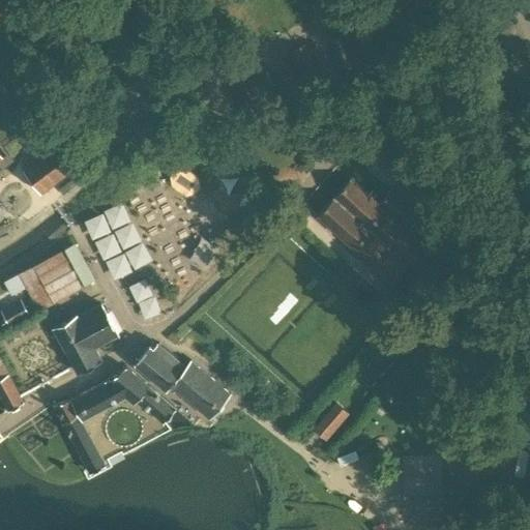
[(326,37),(339,70),(360,61),(349,28),(326,37)]
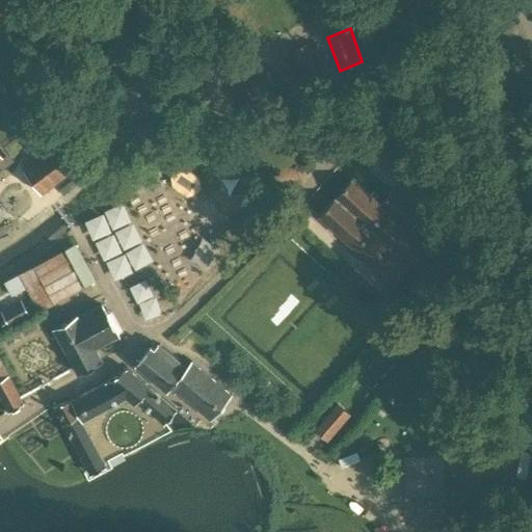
[(312,43),(286,54),(296,78),(322,65),(312,43)]
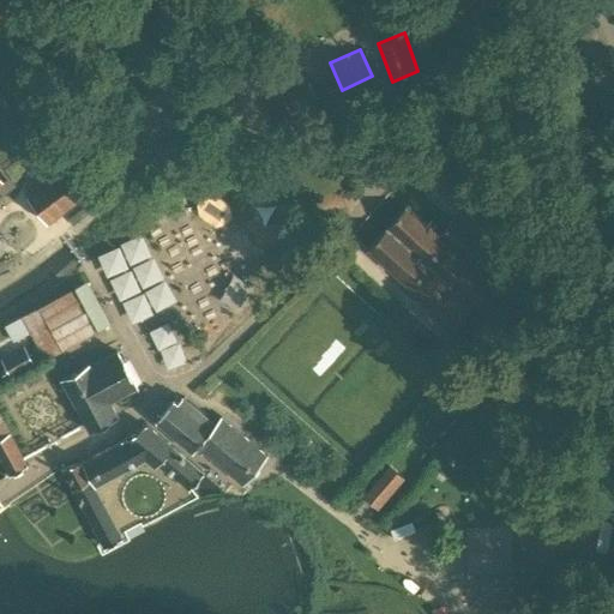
[(307,106),(315,103),(306,80),(299,83),(296,76),(262,88),(275,128),(311,115),(307,106)]
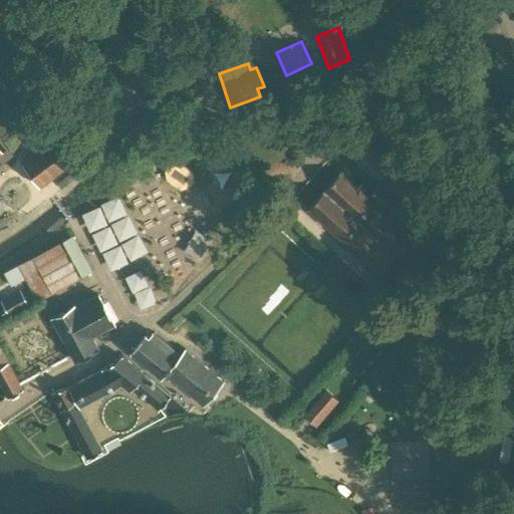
[(73,162),(55,139),(21,164),(28,174),(38,188),(73,162)]
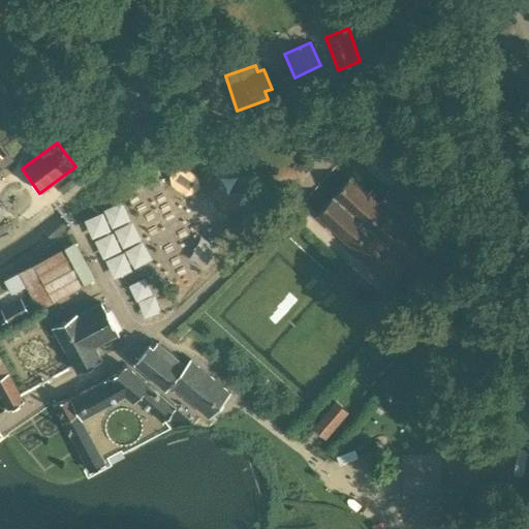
[(349,178),(314,216),(351,250),(350,254),(355,259),(361,258),(389,283),(390,281),(403,292),(419,274),(406,262),(424,244),(404,226),(377,203),(349,178)]
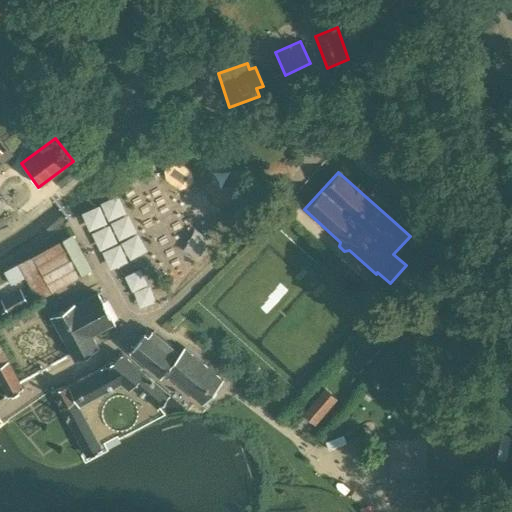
[(378,183),(365,196),(391,219),(402,205),(378,183)]
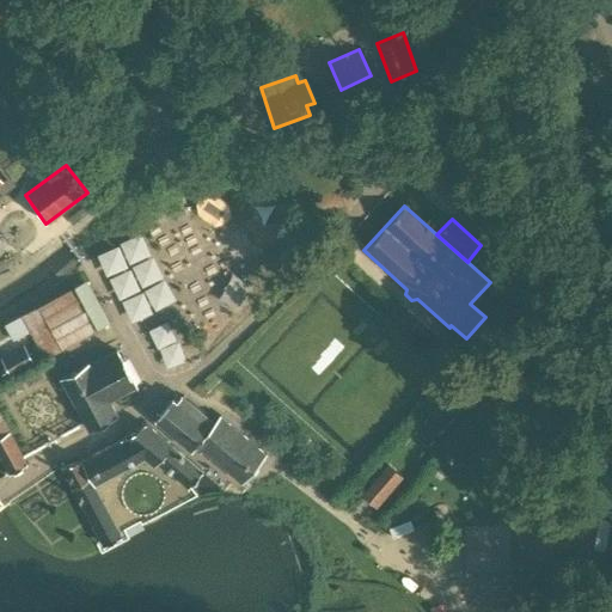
[(151,308),(172,301),(148,231),(127,237),(151,308)]
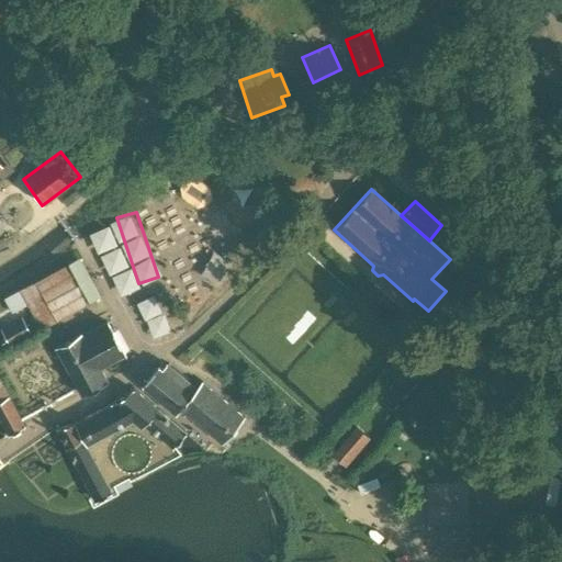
[(115,294),(135,288),(114,224),(94,231),(115,294)]
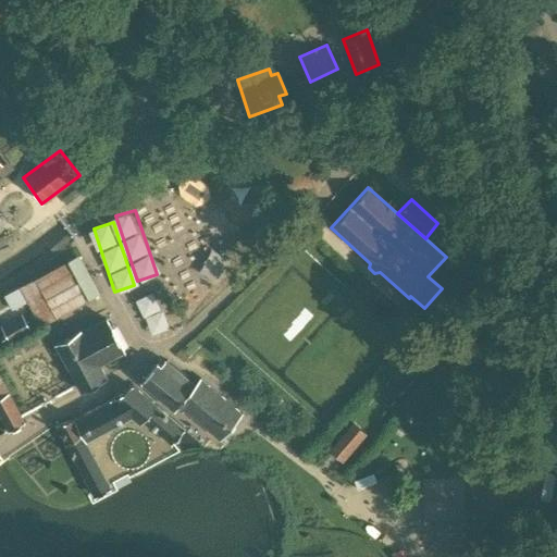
[(40,325),(87,299),(66,261),(4,296),(12,309),(27,301),(40,325)]
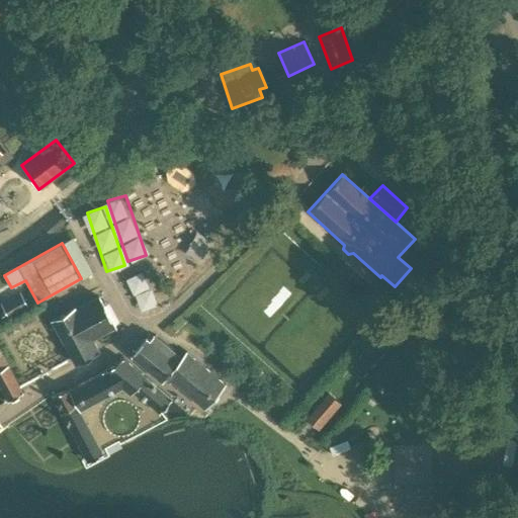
[(0,301),(0,303),(9,319),(28,308),(19,291),(0,301)]
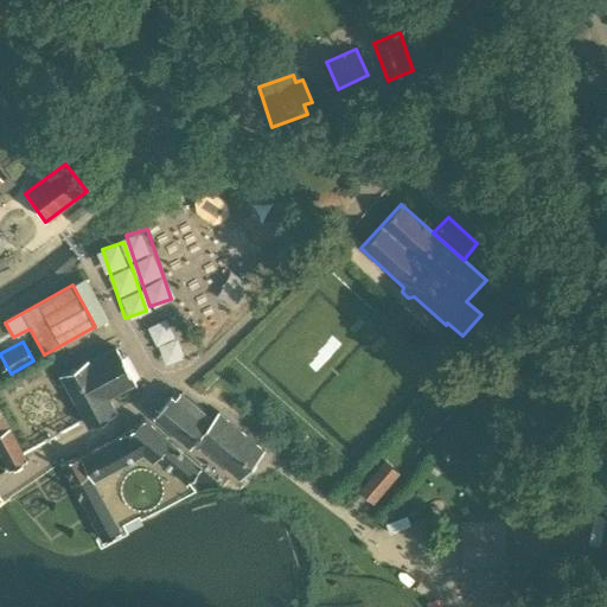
[(58,376),(82,421),(85,428),(117,411),(109,398),(136,383),(116,346),(88,360),(88,359),(58,376)]
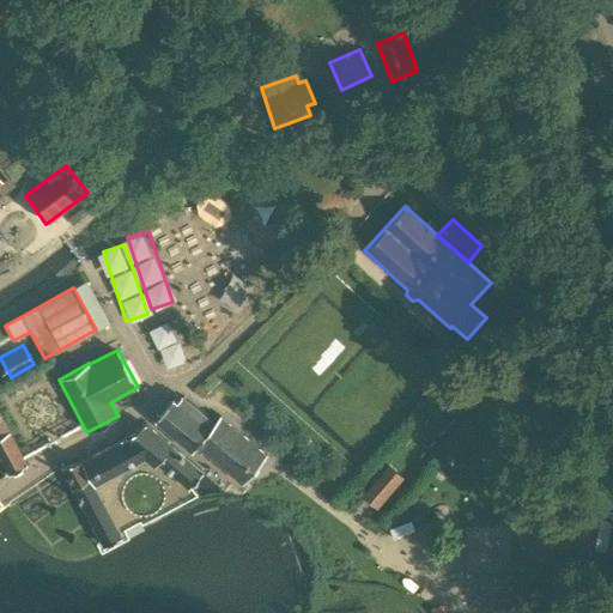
[(218,389),(210,400),(217,407),(226,396),(218,389)]
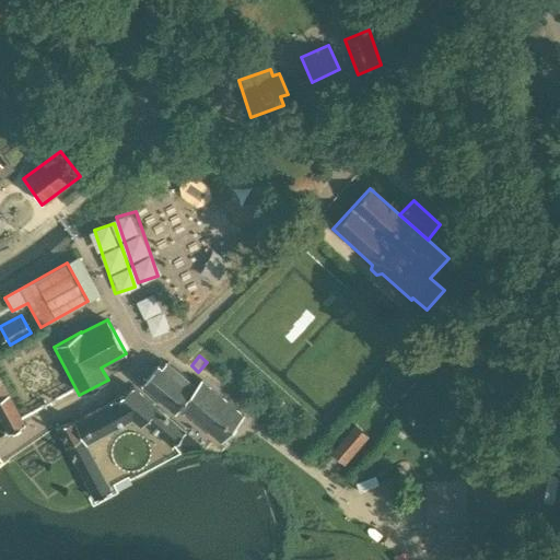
[(179,409),(194,421),(220,443),(243,416),(200,380),(195,386),(165,361),(161,366),(158,363),(143,380),(140,384),(174,415),(179,409)]
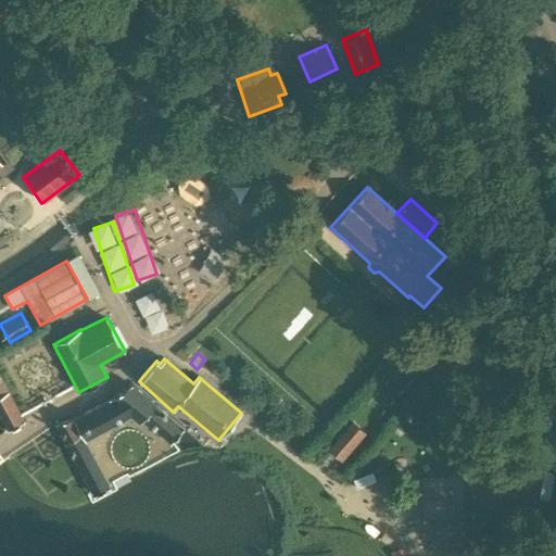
[(79,416),(73,418),(86,442),(92,440),(130,419),(139,425),(142,420),(169,443),(184,428),(131,384),(109,400),(79,416)]
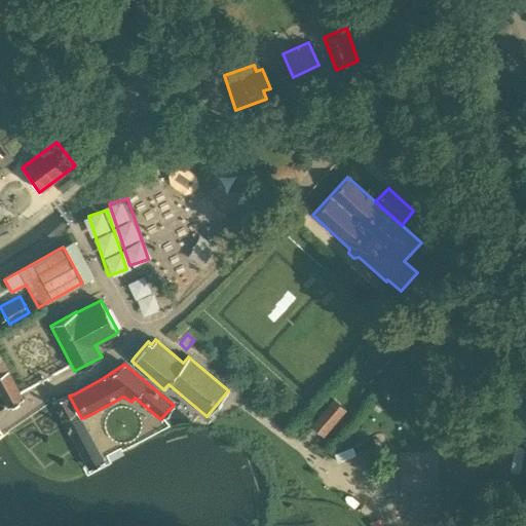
[(7,370),(0,374),(0,396),(6,407),(23,398),(7,370)]
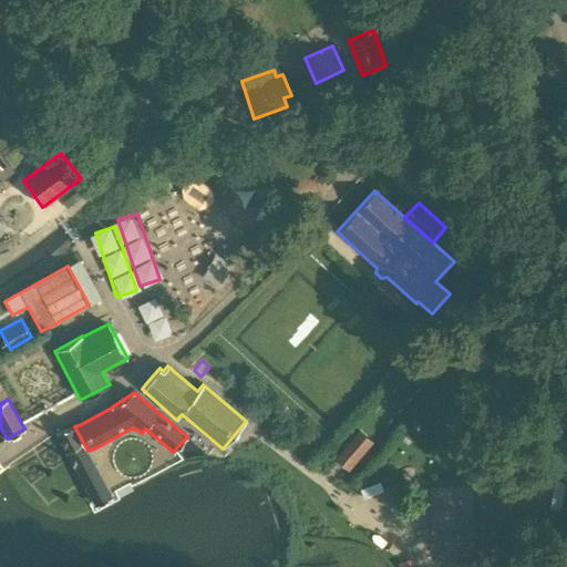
[(446,424),(447,441),(457,440),(457,436),(456,424),(447,424),(446,424)]
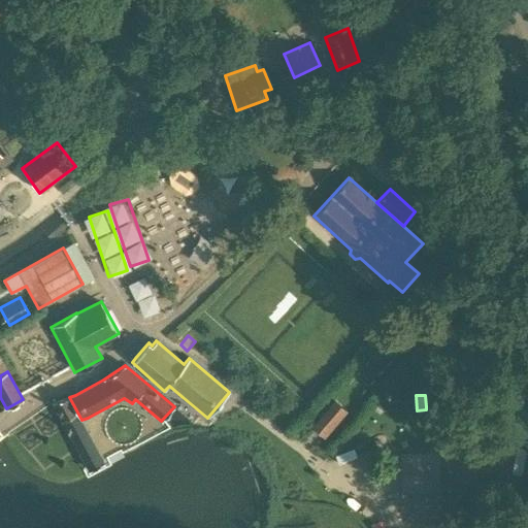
[(89,433),(81,420),(69,397),(52,402),(88,472),(104,463),(89,433)]
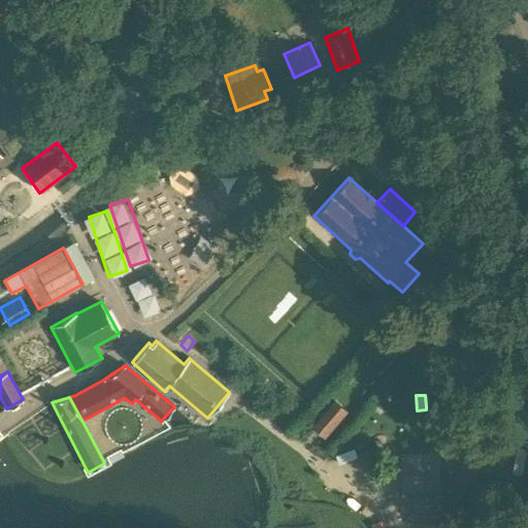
[(333,401),(311,427),(325,438),(347,413),(333,401)]
